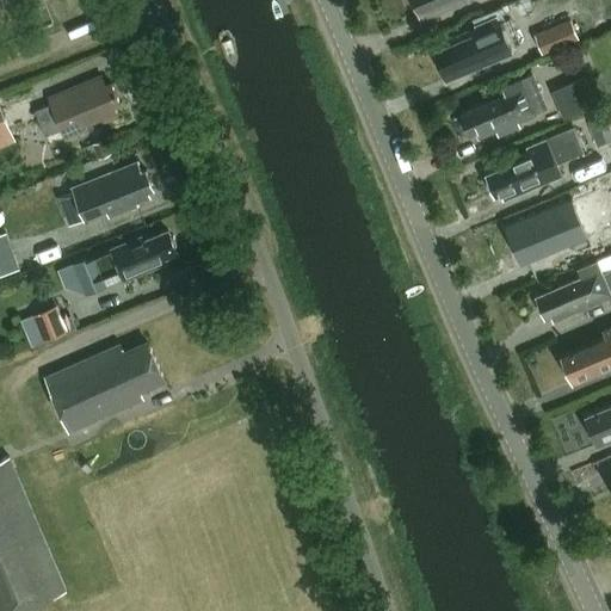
[(412,0),(421,20),(468,0),(412,0)]
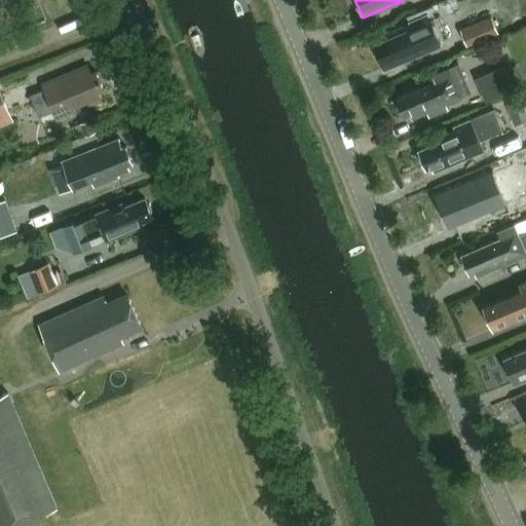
[(374,45),(384,70),(441,46),(427,15),(410,23),(413,29),(374,45)]
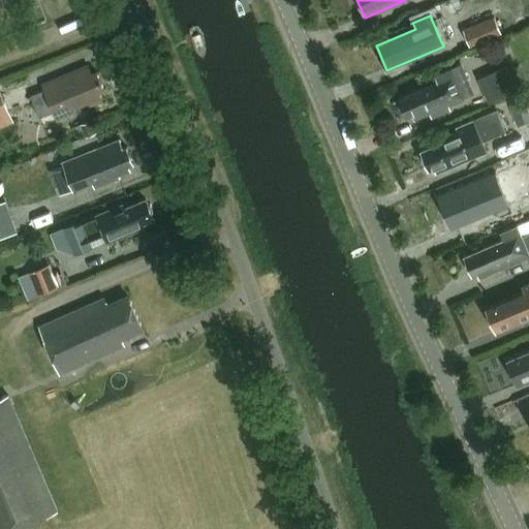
[(501,35),(494,18),(463,30),(470,49),(501,35)]
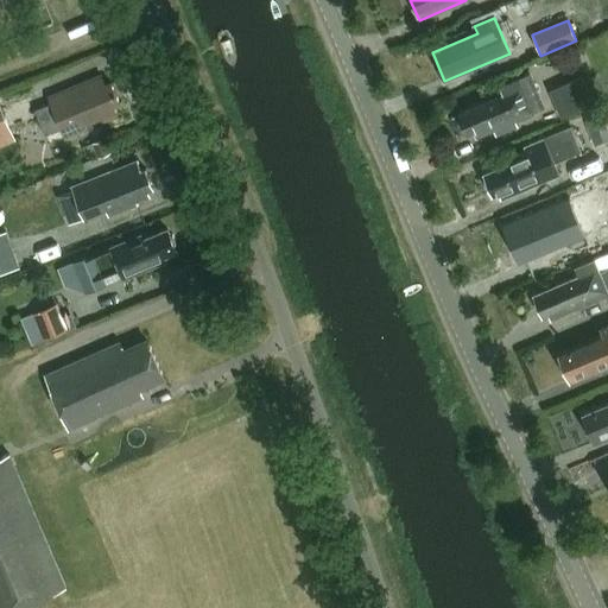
[(105,87),(101,77),(95,80),(49,97),(51,106),(36,112),(46,137),(61,131),(63,139),(118,119),(114,108),(121,106),(112,83),(105,87)]
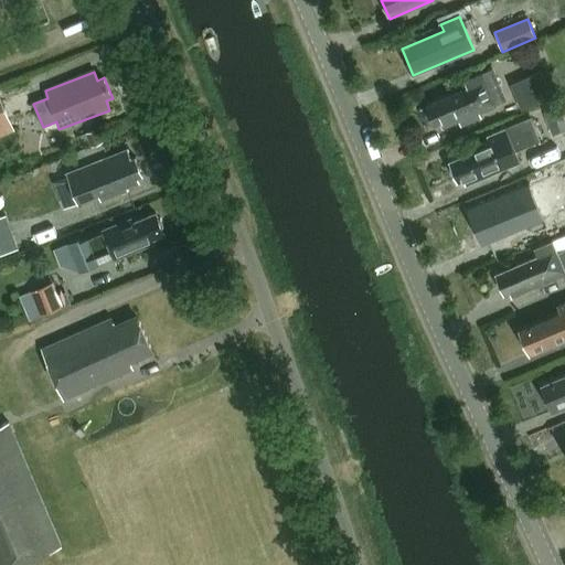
[(551,97),(545,85),(540,73),(522,81),(520,82),(511,86),(515,97),(516,98),(521,109),(542,100),(551,97)]
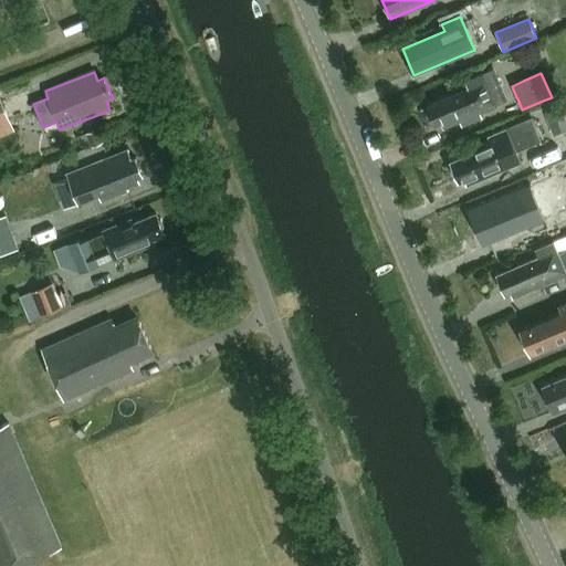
[(480,113),(496,106),(483,74),(465,82),(469,88),(427,106),(436,125),(441,123),(443,128),(460,122),(462,127),(482,118),(480,113)]
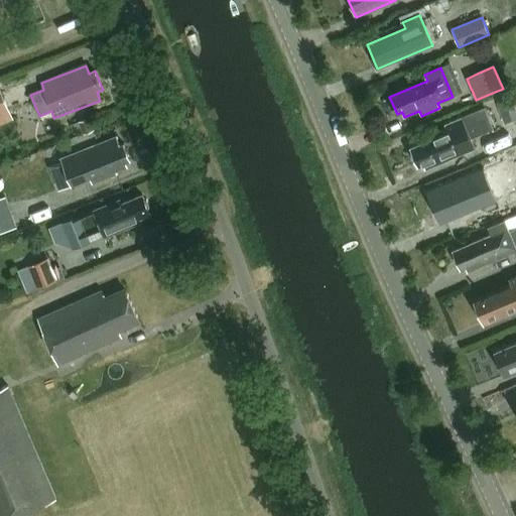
[(425,168),(474,148),(470,139),(493,130),(484,110),(445,126),(448,132),(410,148),(418,165),(423,163),(425,168)]
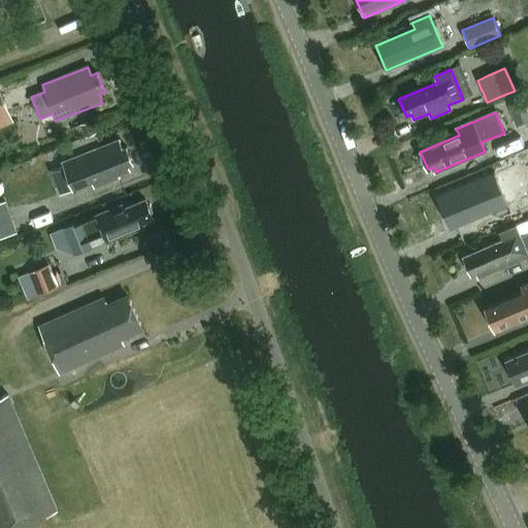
[(96,133),(91,121),(80,126),(86,137),(96,133)]
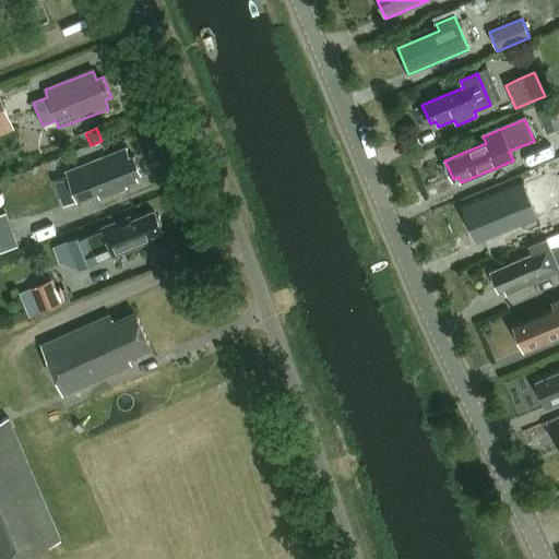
[(130,159),(127,150),(66,171),(67,175),(52,179),(60,202),(75,197),(78,203),(98,197),(99,199),(125,190),(123,187),(138,181),(135,176),(141,174),(135,157),(130,159)]
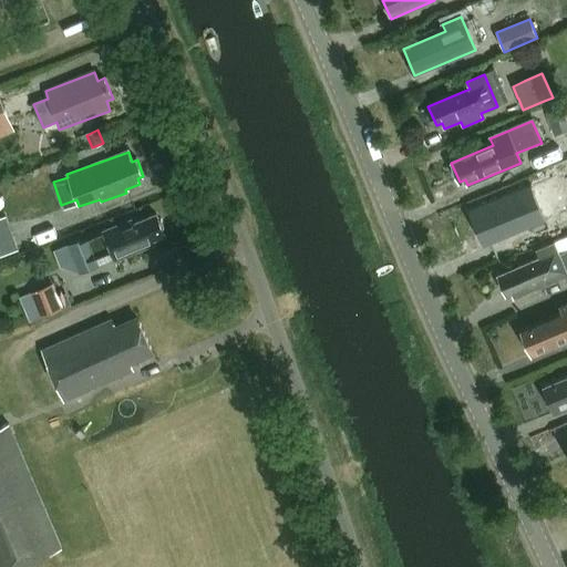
[(562,203),(566,200),(566,166),(552,172),(562,203)]
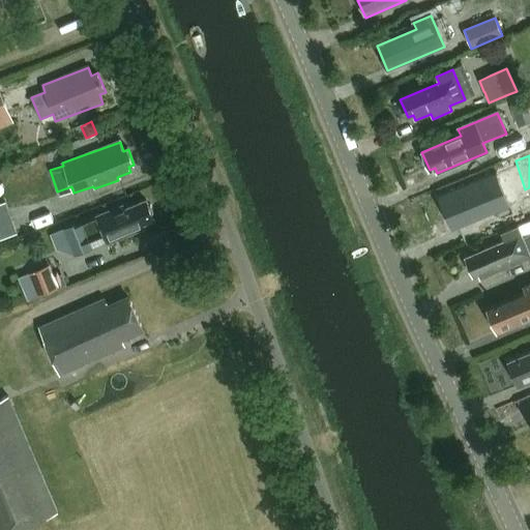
[(482,188),(444,205),(451,223),(457,221),(459,226),(508,205),(496,175),(479,182),(482,188)]
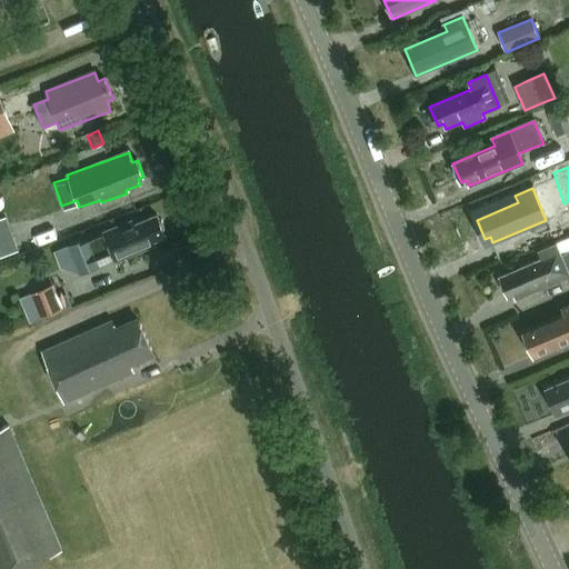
[(12,213),(0,218),(0,258),(26,249),(12,213)]
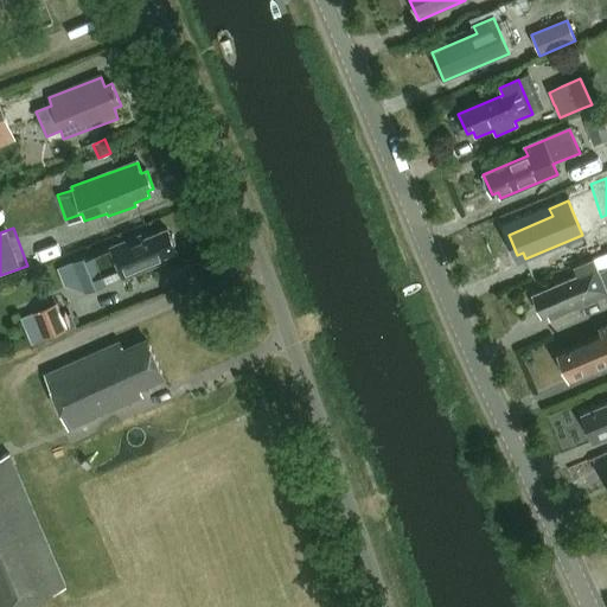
[(144,238),(76,266),(87,292),(106,285),(102,276),(121,268),(125,276),(154,264),(153,260),(176,251),(167,231),(145,241),(144,238)]
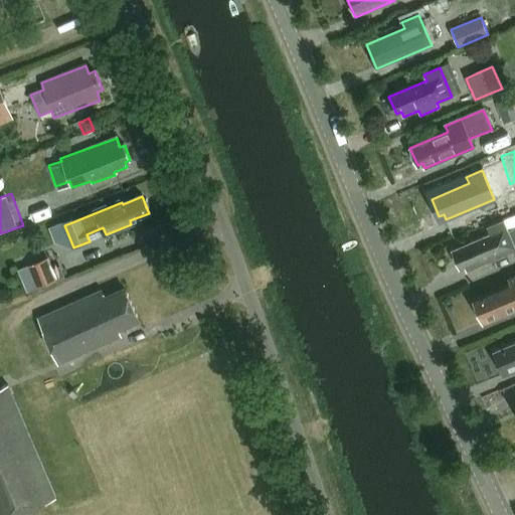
[(514,216),(503,221),(488,228),(490,234),(453,250),(453,249),(452,250),(460,269),(465,267),(467,272),(468,272),(468,271),(514,250),(514,248),(507,231),(514,227),(514,216)]
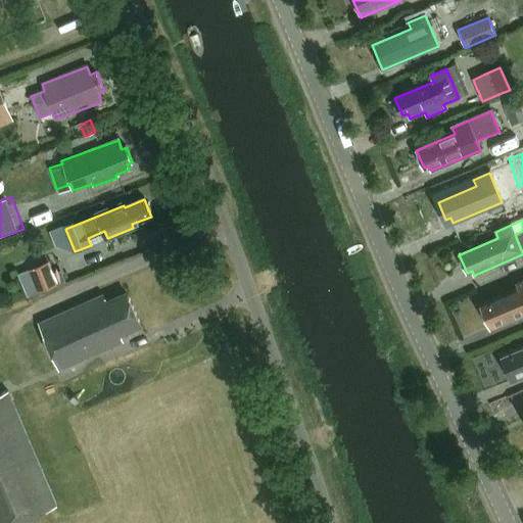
[(58,286),(48,262),(28,270),(37,294),(58,286)]
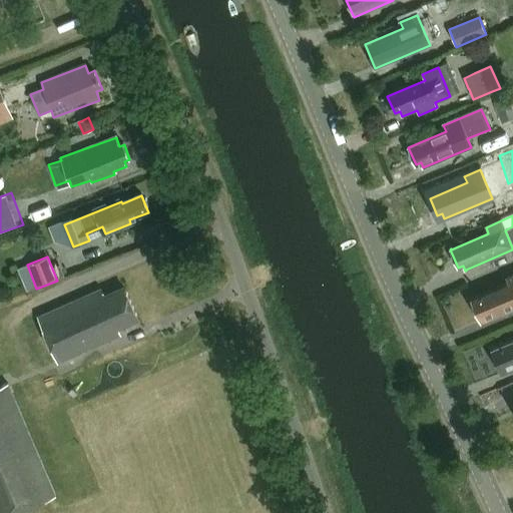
[(472,300),(479,318),(485,316),(487,321),(512,309),(512,276),(507,279),(509,284),(472,300)]
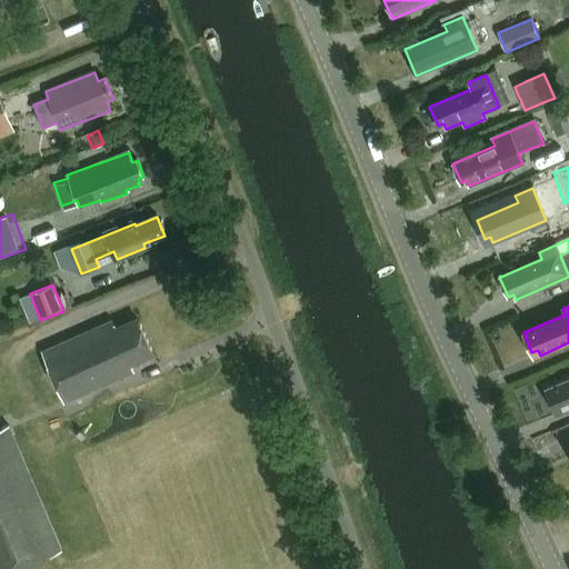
[(130,365),(152,356),(139,322),(117,332),(112,323),(41,353),(62,403),(122,379),(120,373),(131,369),(130,365)]
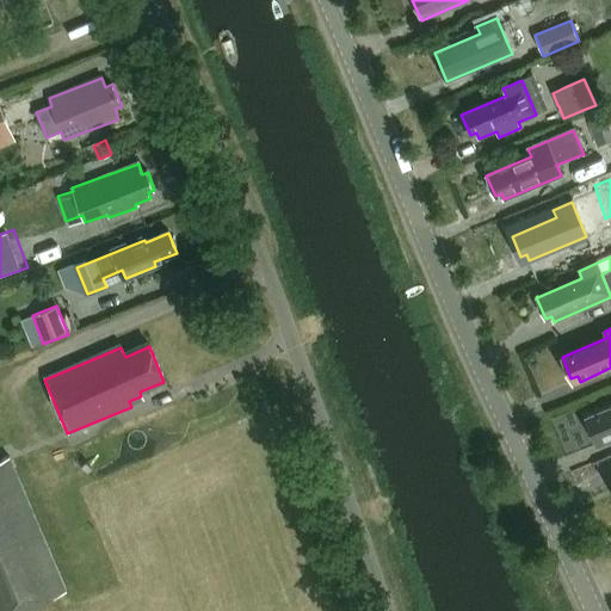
[(598,446),(610,440),(610,406),(586,417),(598,446)]
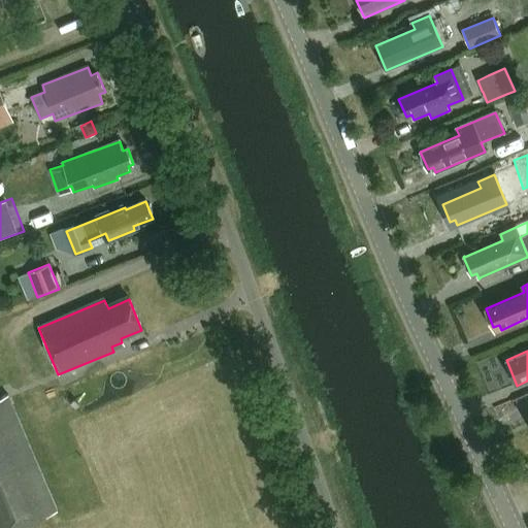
[(8,396),(0,399),(0,527),(17,527),(58,512),(8,396)]
